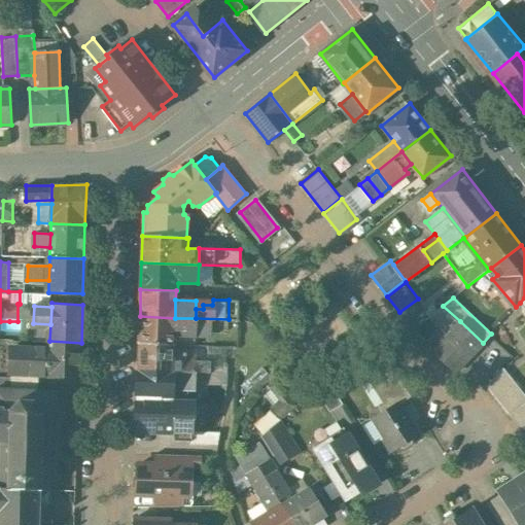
[(460,321),(443,306),(431,314),(441,324),(448,334),(460,321)]
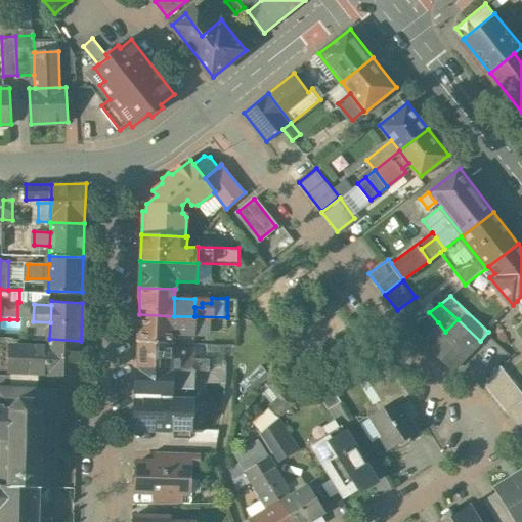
[(174,316),(139,314),(138,341),(173,342),(173,335),(174,316)]
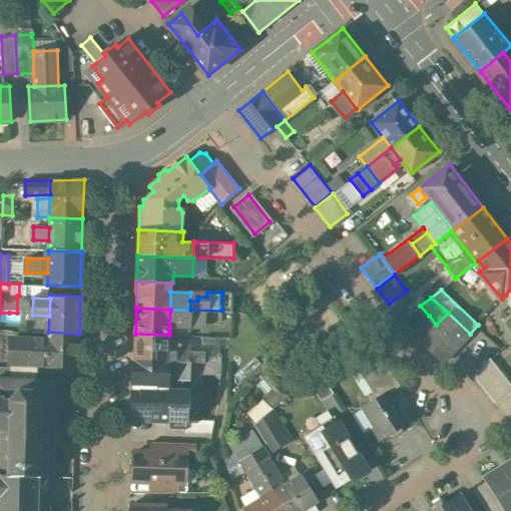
[(190,310),(170,310),(169,328),(189,329),(190,310)]
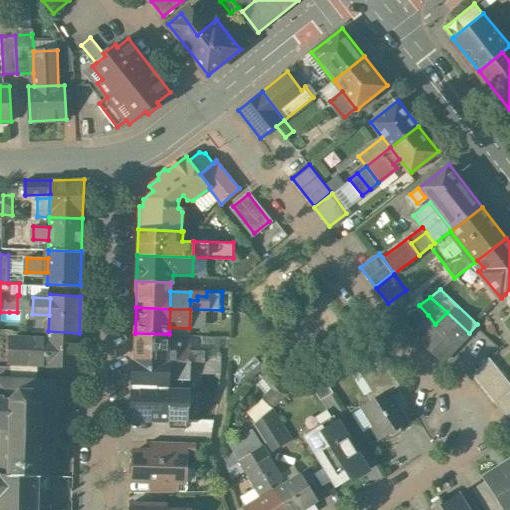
[(9,312),(0,312),(0,329),(9,330),(9,312)]
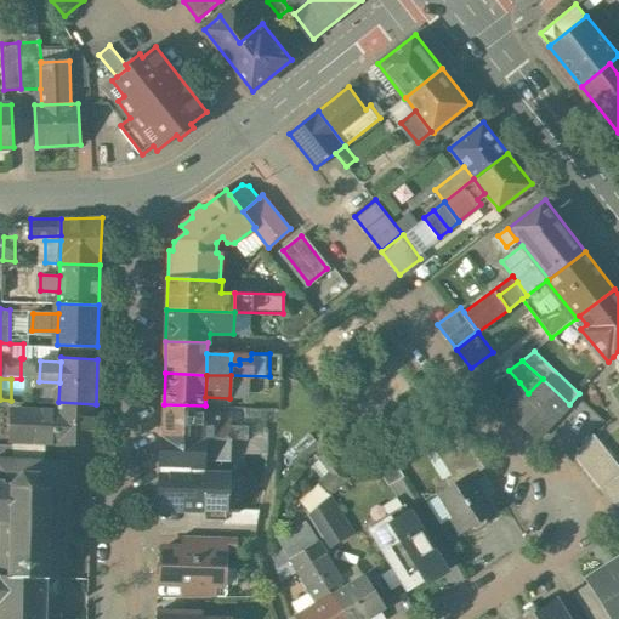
[(528,393),(520,382),(498,403),(509,414),(537,438),(569,404),(543,379),(528,393)]
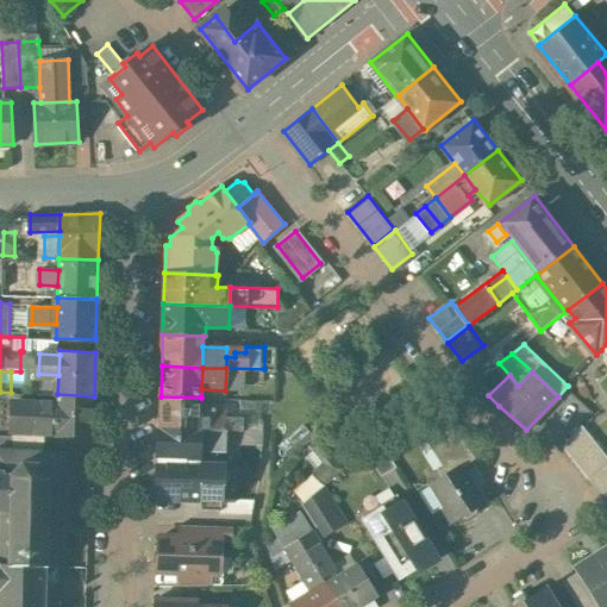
[(94,396),(57,394),(57,404),(56,432),(93,435),(94,396)]
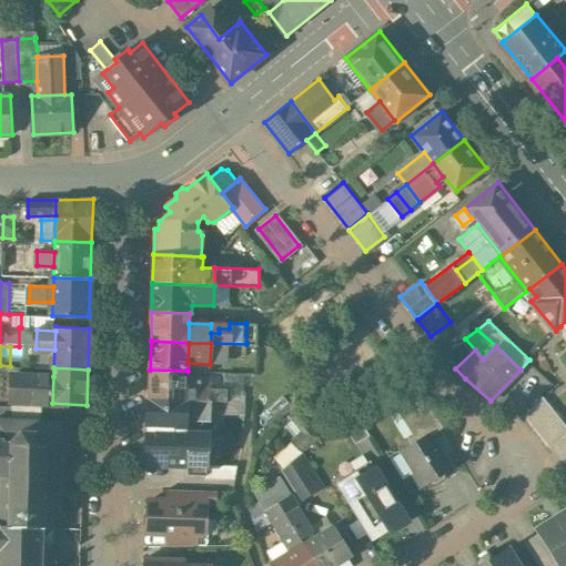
[(188,371),(150,370),(149,398),(187,400),(187,380),(188,371)]
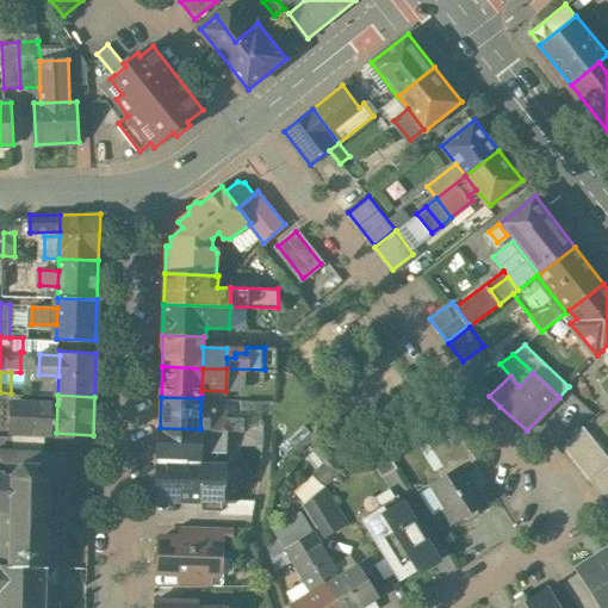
[(57,404),(19,402),(18,430),(56,433),(57,404)]
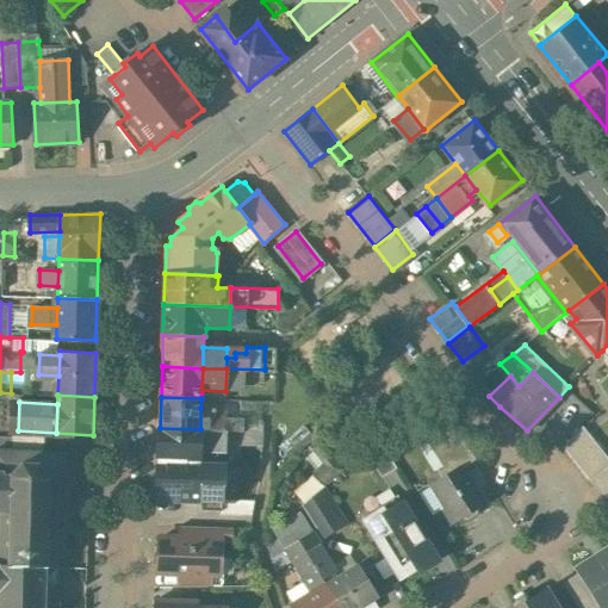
[(476,459),(441,402),(417,422),(444,466),(438,471),(442,478),(461,465),(463,466),(476,459)]
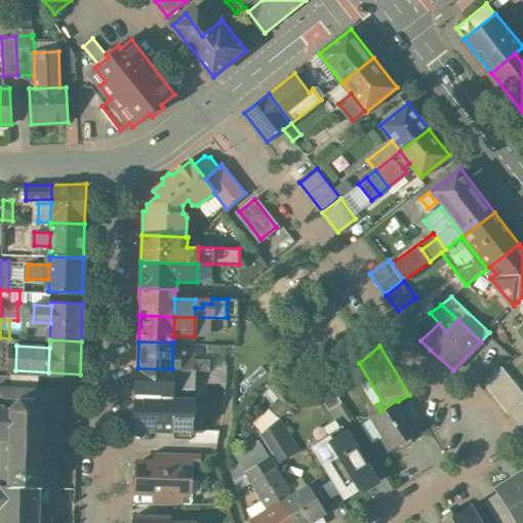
[(193,352),(172,351),(172,369),(193,370),(193,359),(193,352)]
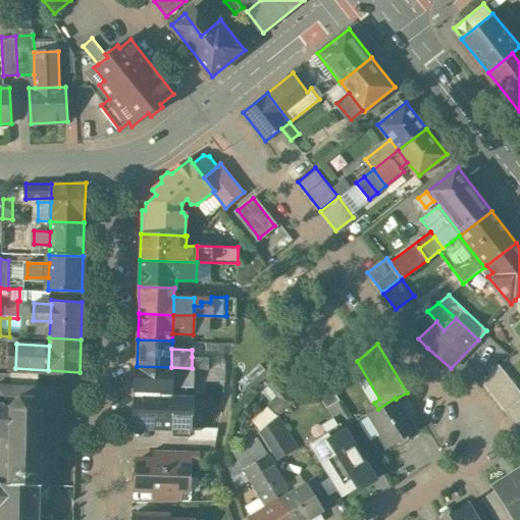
[(225,358),(192,357),(192,368),(225,369),(225,358)]
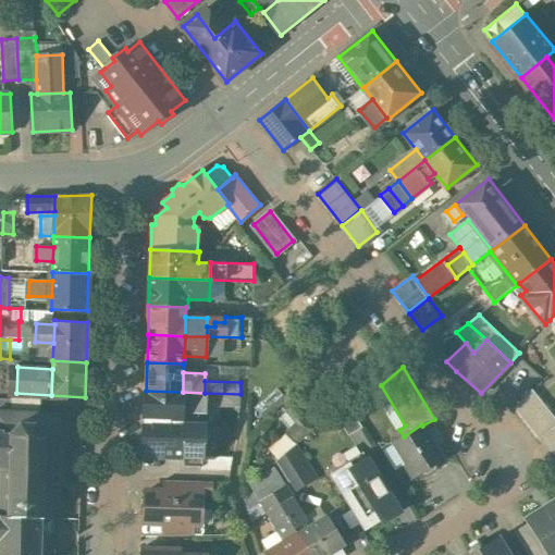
[(554,415),(533,387),(515,407),(553,455),(554,454),(554,415)]
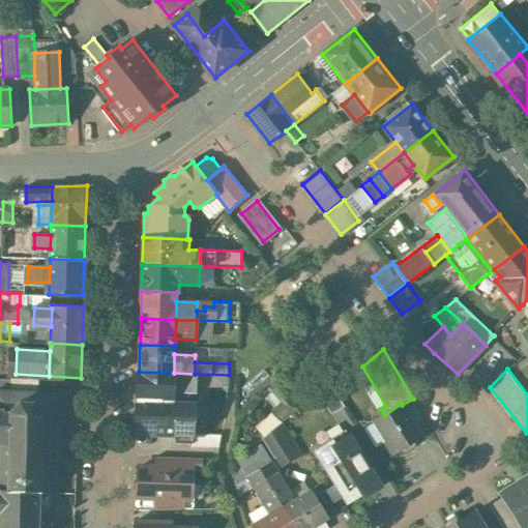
[(174,373),(139,372),(138,398),(173,400),(174,373)]
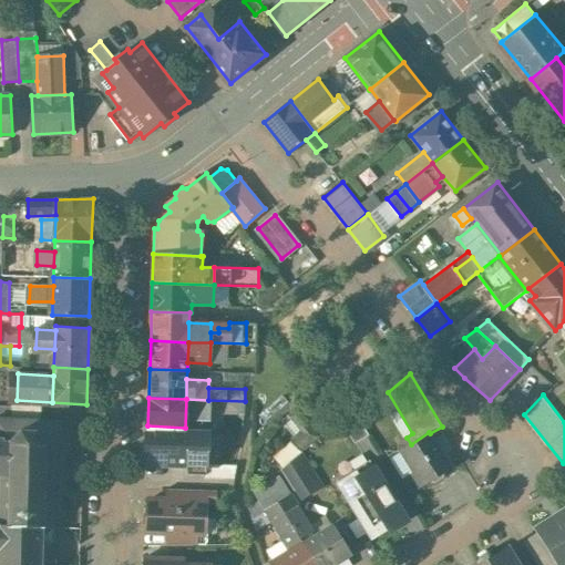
[(208,400),(186,399),(185,428),(201,428),(201,420),(207,420),(207,409),(208,400)]
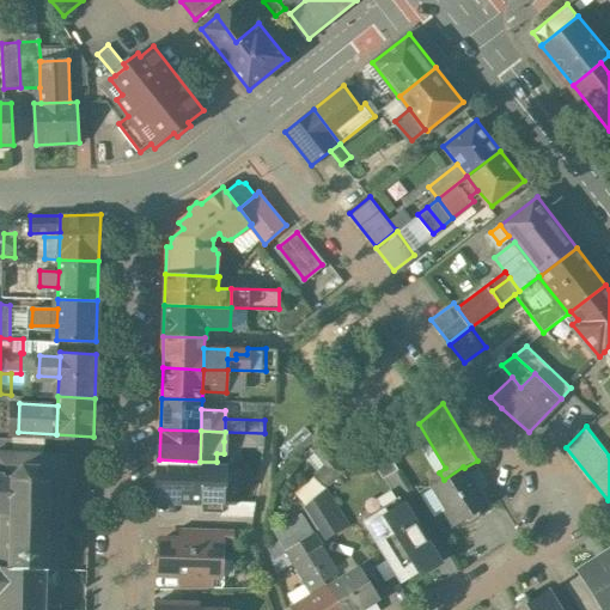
[(264,433),(225,432),(224,441),(263,444),(264,433)]
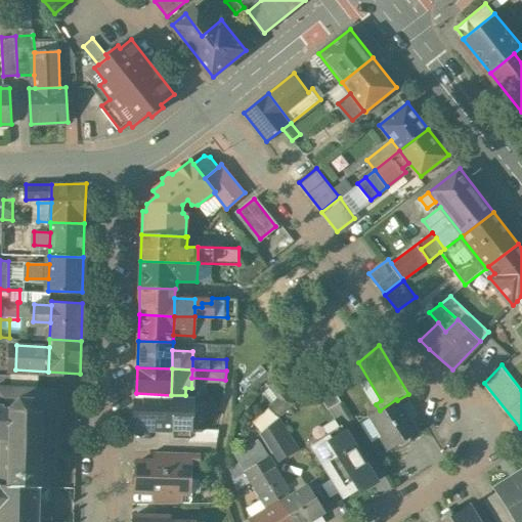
[(11,375),(0,374),(0,385),(10,386),(11,375)]
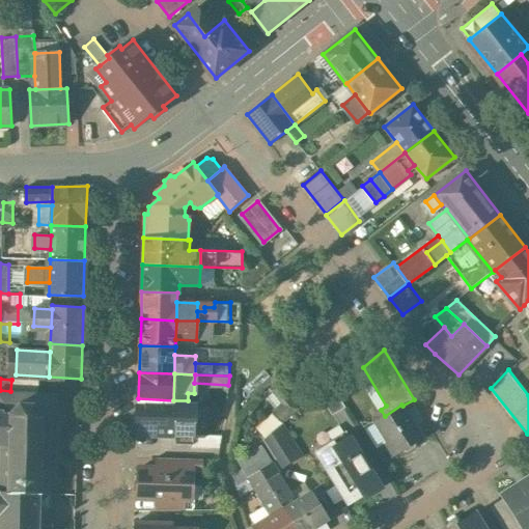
[(331,381),(319,391),(333,414),(346,406),(331,381)]
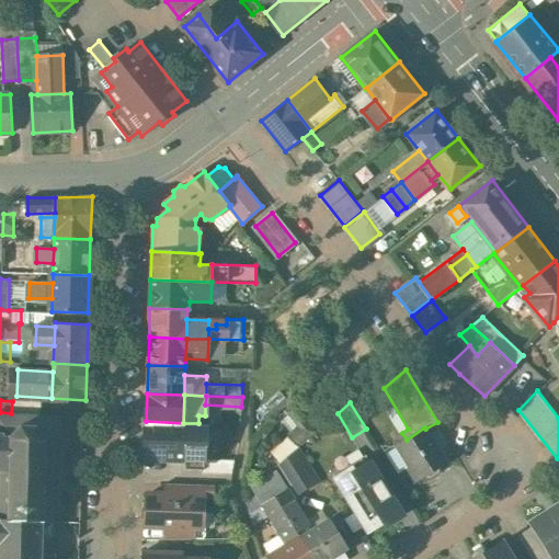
[(11,413),(0,412),(0,558),(43,558),(44,547),(42,547),(42,536),(50,536),(52,522),(53,522),(55,438),(60,438),(61,417),(11,413)]
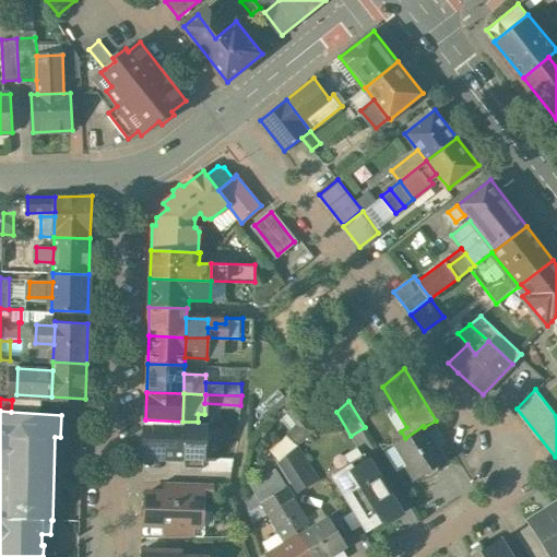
[(182,422),(145,419),(144,457),(203,459),(205,459),(206,424),(201,424),(201,423),(198,422),(182,422)]
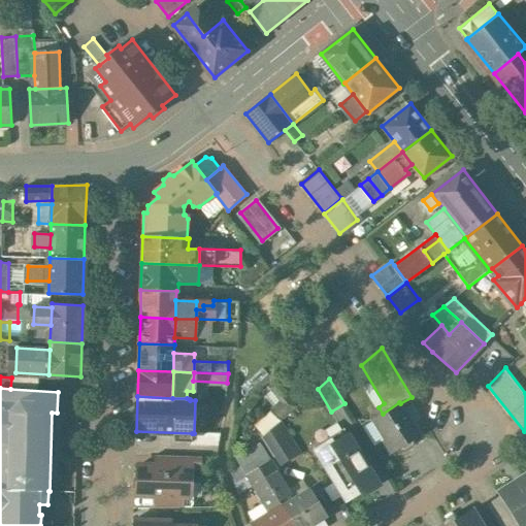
[(400,403),(399,402),(383,414),(377,417),(389,435),(383,439),(392,453),(420,435),(400,403)]
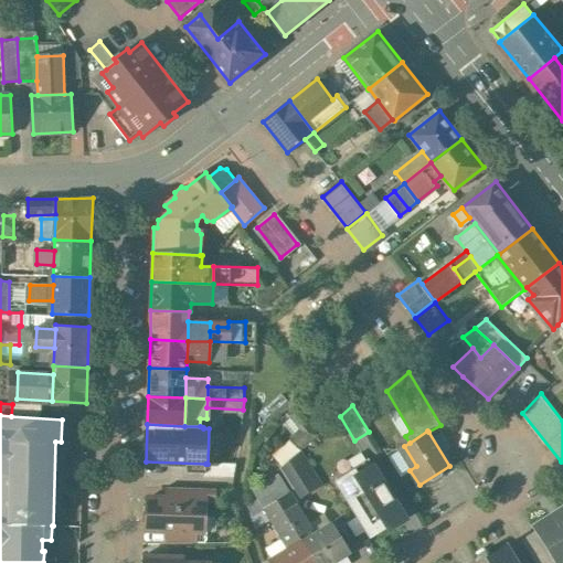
[(297,452),(282,464),(301,496),(317,486),(297,452)]
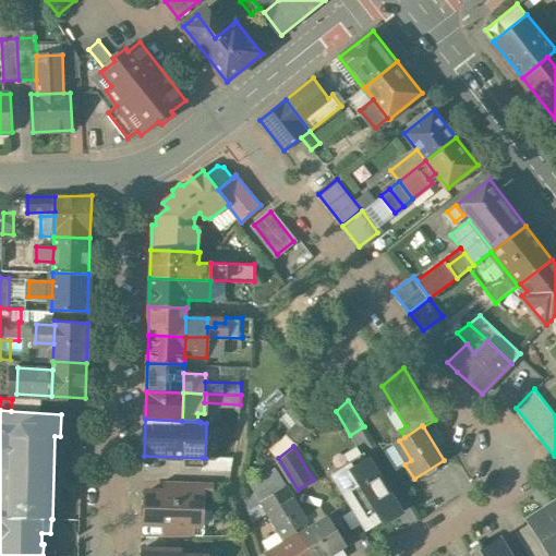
[(234,459),(205,458),(203,458),(203,469),(231,470),(234,459)]
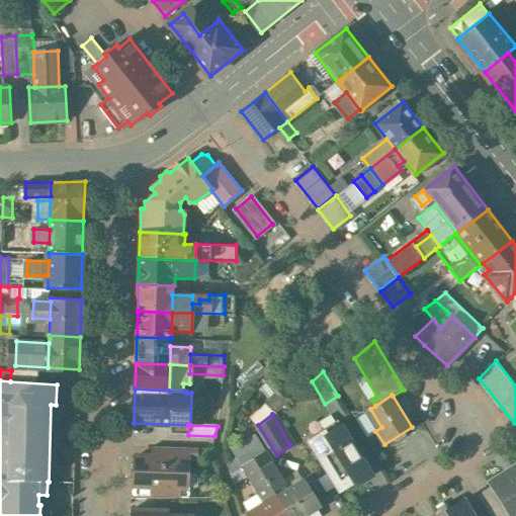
[(327,432),(312,441),(341,489),(354,481),(356,485),(372,475),(343,427),(330,436),(327,432)]
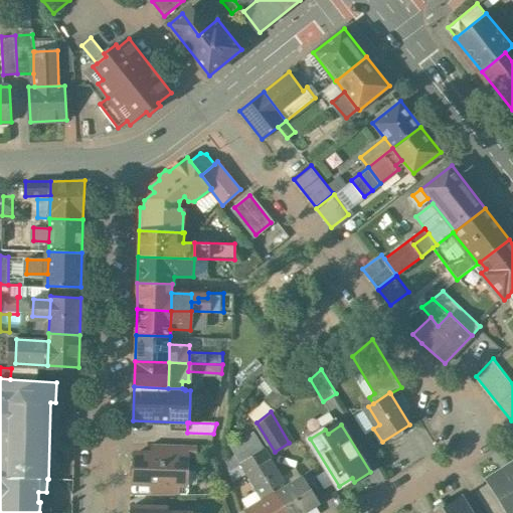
[(197,445),(152,443),(151,454),(188,456),(188,457),(196,457),(197,445)]
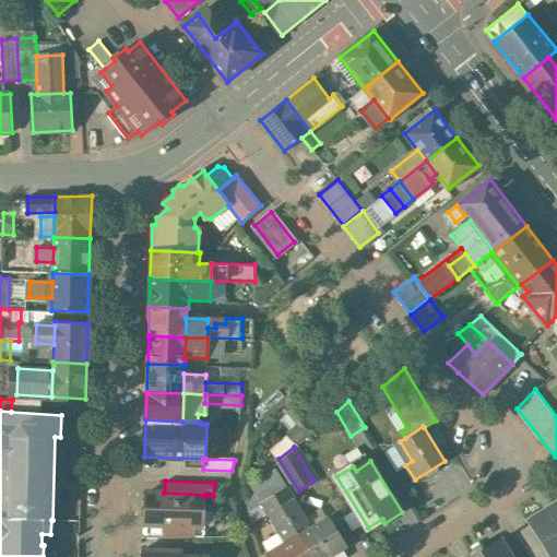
[(308,528),(286,488),(261,502),(275,528),(289,519),(312,556),(330,556),(347,547),(328,516),(308,528)]
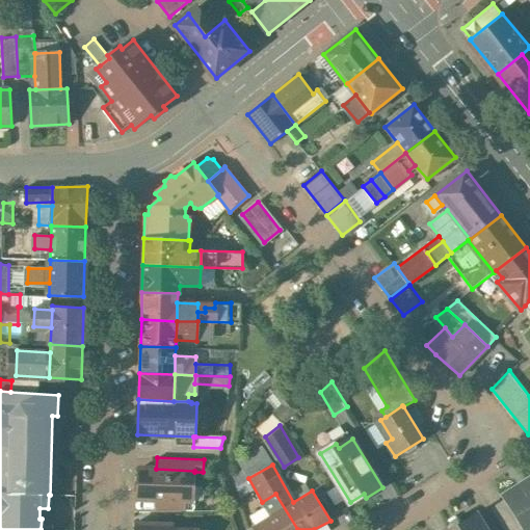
[(156,469),(138,468),(137,482),(135,482),(135,499),(137,499),(137,500),(151,501),(151,500),(159,500),(167,501),(167,500),(183,501),(183,491),(193,491),(194,472),(194,471),(156,469)]
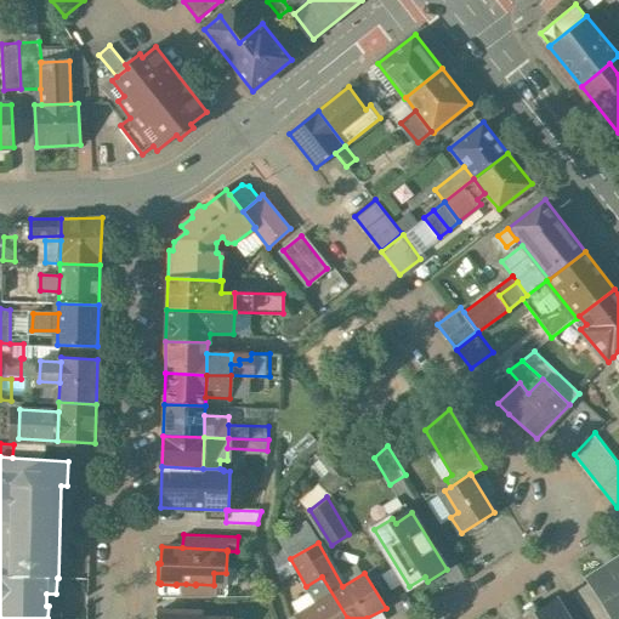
[(618,560),(590,578),(592,580),(573,592),(589,618),(609,618),(614,617),(614,618),(618,618),(618,560)]
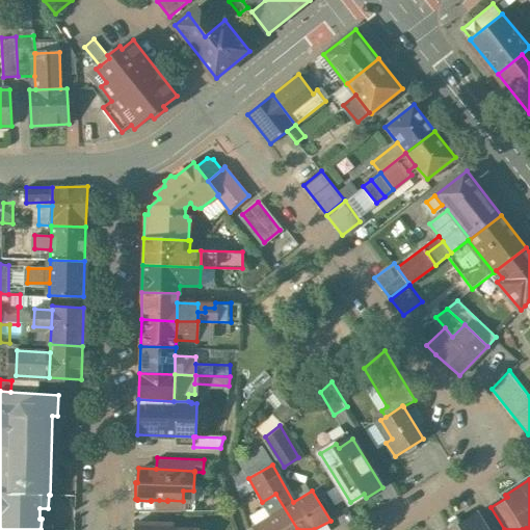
[(297,529),(275,494),(262,502),(271,517),(257,526),(259,529),(297,529)]
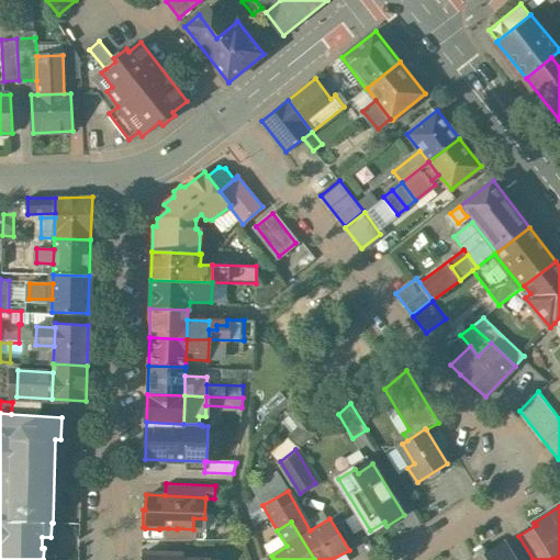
[(193,529),(177,528),(177,529),(168,528),(167,541),(178,542),(178,541),(193,542),(193,529)]
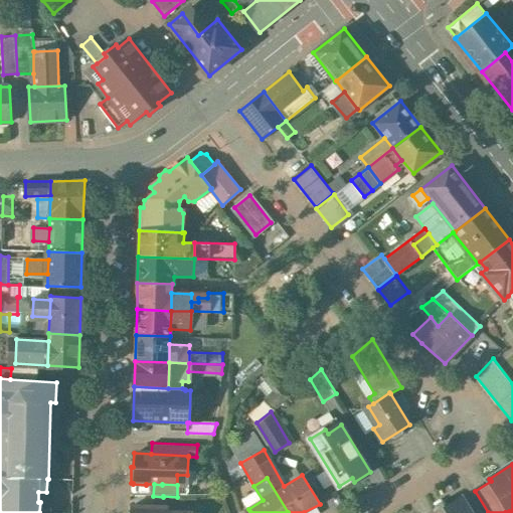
[(474,512),(464,495),(448,505),(447,502),(443,501),(438,504),(437,509),(438,511),(435,512),(474,512)]
